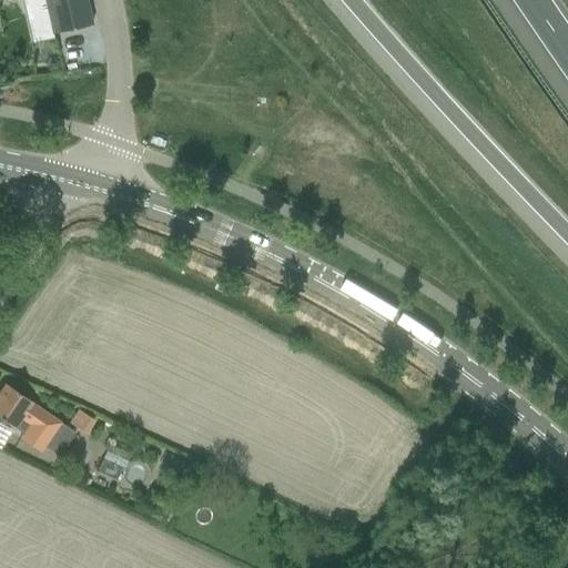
[(47,9),(52,33),(91,24),(85,0),(28,0),(31,12),(47,9)]
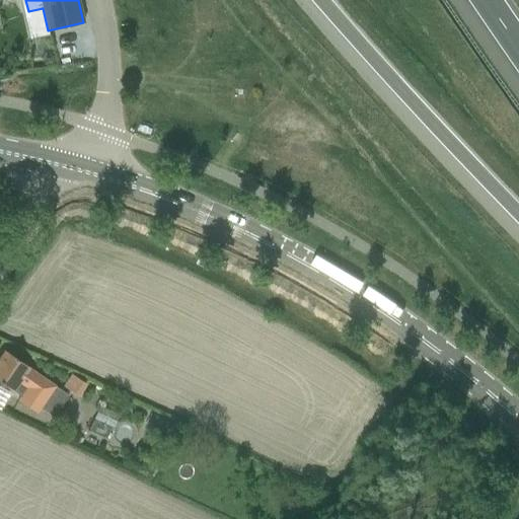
[(28,367),(5,351),(0,358),(0,382),(12,391),(20,397),(18,401),(36,414),(40,409),(53,418),(68,396),(27,368),(28,367)]
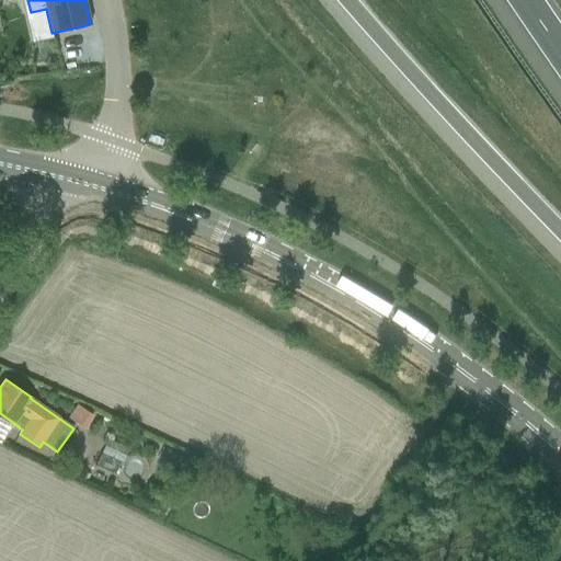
[(77,402),(68,419),(84,428),(93,412),(77,402)]
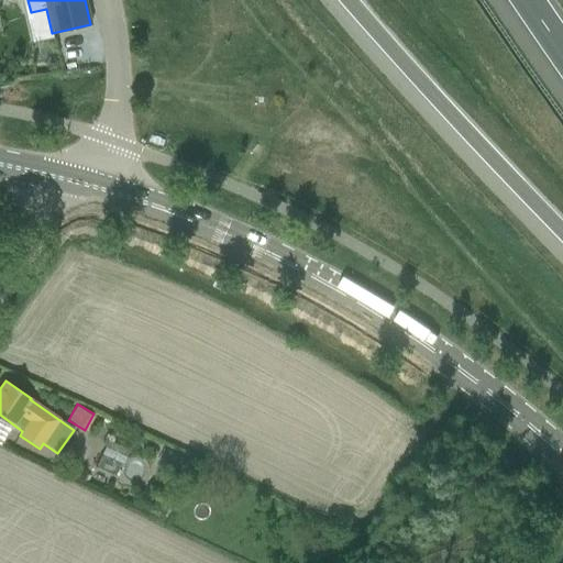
[(159,460),(184,473),(190,462),(165,449),(159,460)]
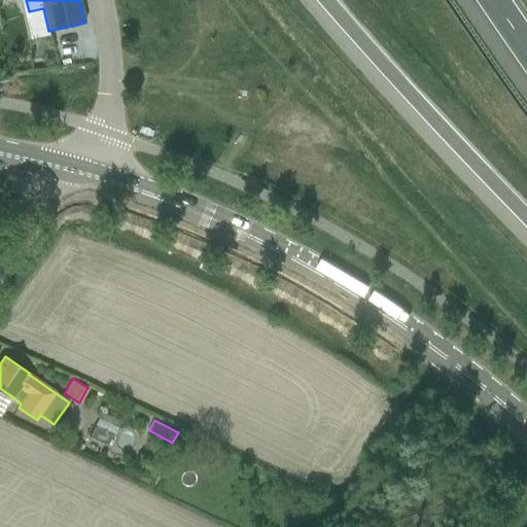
[(95,425),(91,435),(108,444),(112,433),(95,425)]
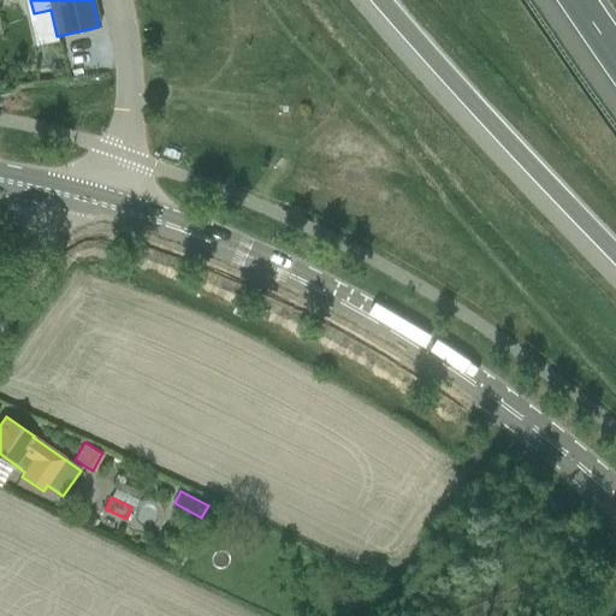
[(353,603),(338,596),(333,604),(348,612),(353,603)]
